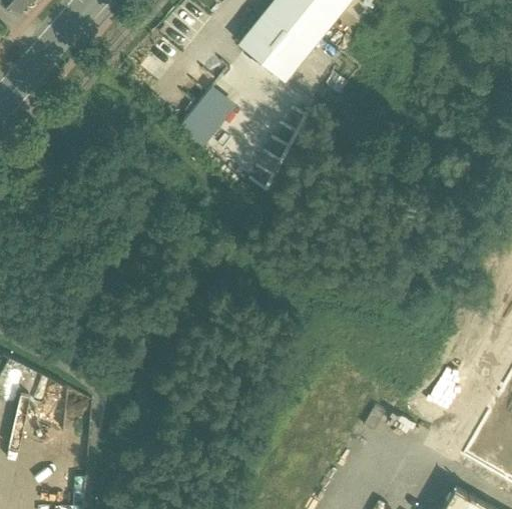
[(33,0),(4,0),(21,15),(33,0)]
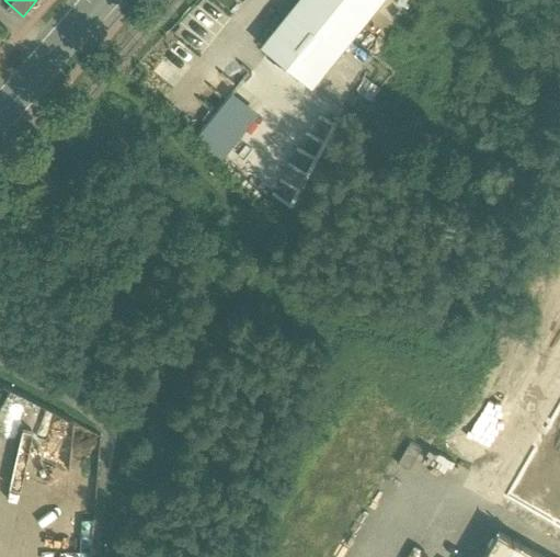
[(300,0),(261,49),(310,90),(385,0),(300,0)]
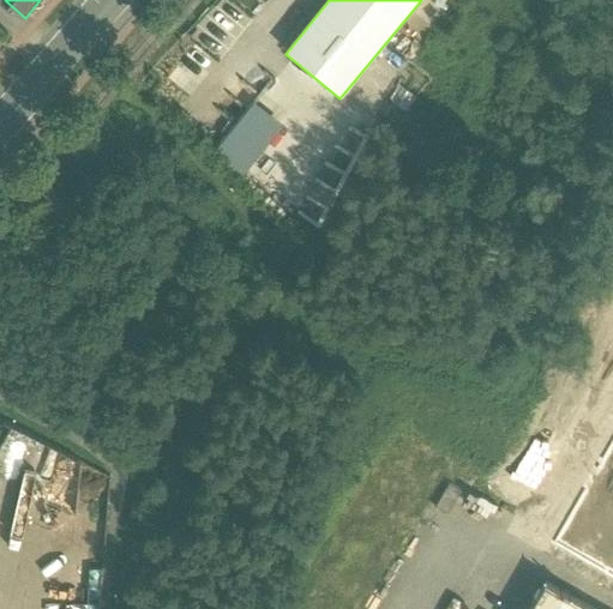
[(245,178),(289,128),(260,102),(216,151),(245,178)]
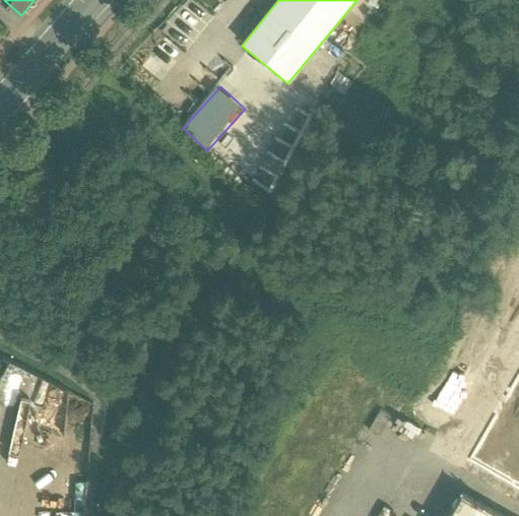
[(0,418),(10,404),(0,397),(0,418)]
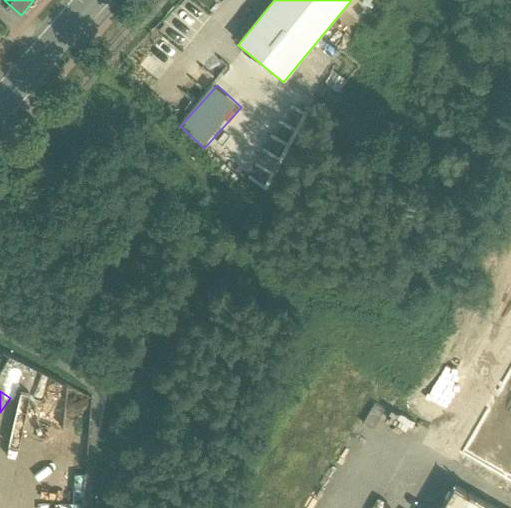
[(490,507),(455,488),(443,507),(490,507)]
